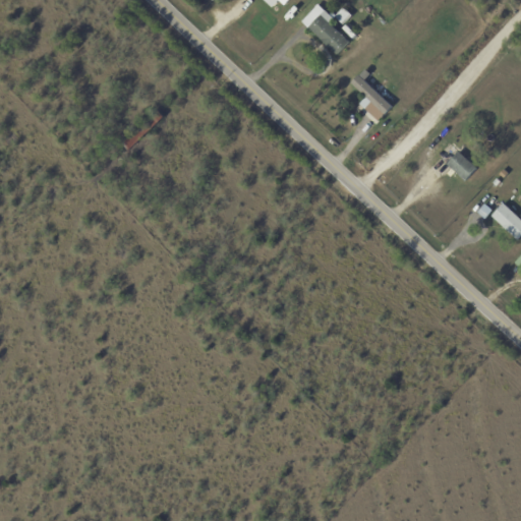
[(264,0),(274,9),(281,1),(287,6),(292,0),(264,0)]
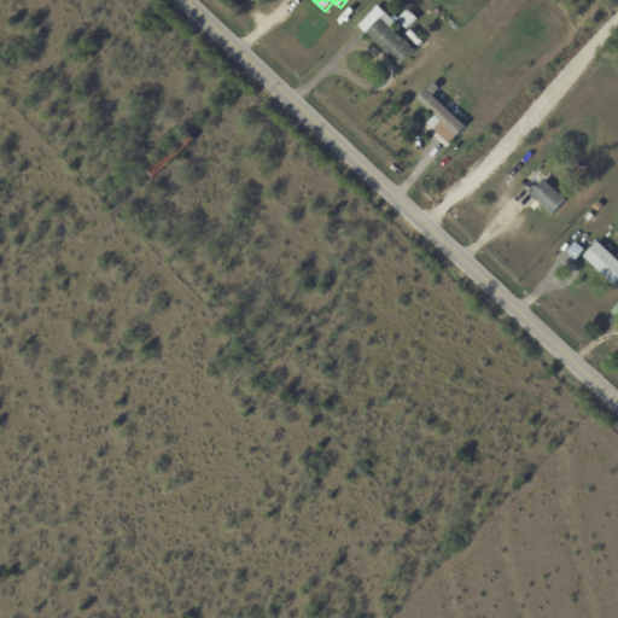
[(409,30),(420,19),(409,10),(398,21),(409,30)]
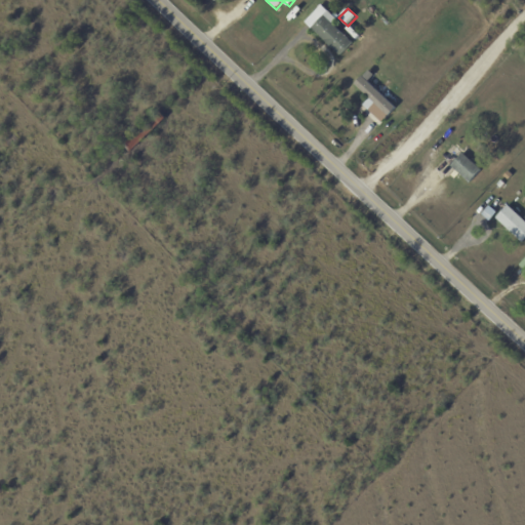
[(335,16),(338,19),(334,24),(353,42),(341,55),(313,28),(329,10),(335,16)]
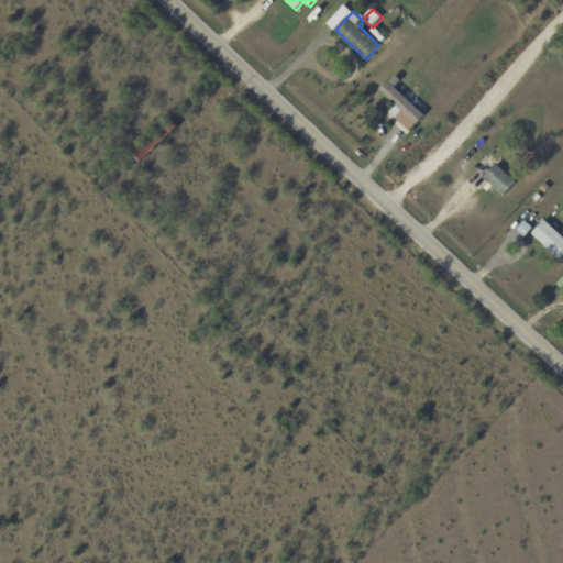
[(399,91),(426,116),(411,132),(396,119),(403,111),(381,90),(388,81),(399,91)]
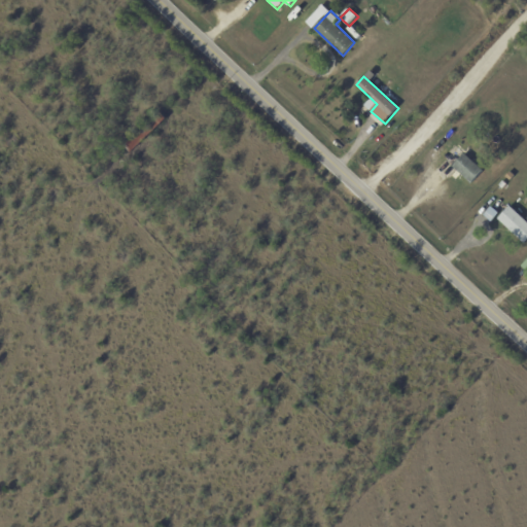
[(465,153),(484,171),(472,184),(462,175),(458,179),(454,176),(458,171),(447,162),(458,148),(464,154),(465,153)]
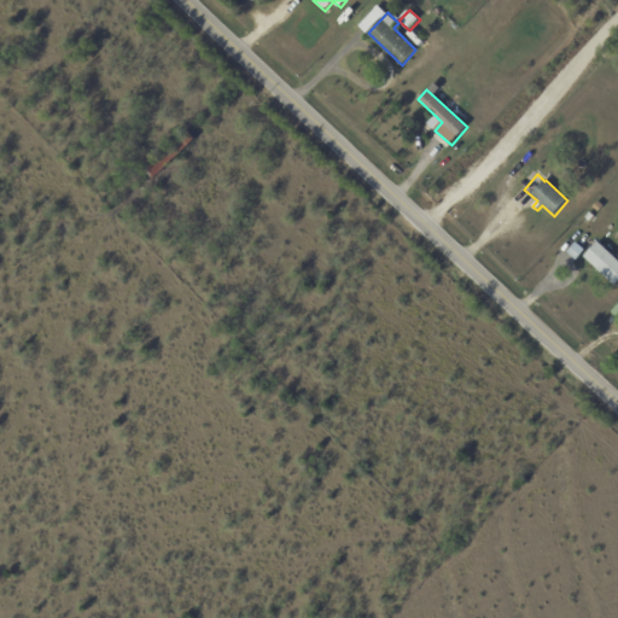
[(617,283),(616,286),(584,257),(598,242),(617,260),(617,283)]
